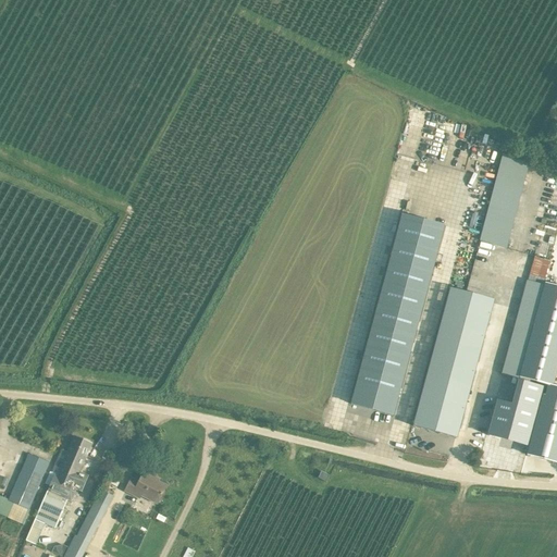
[(506,248),(529,161),(503,155),(480,240),(506,248)]
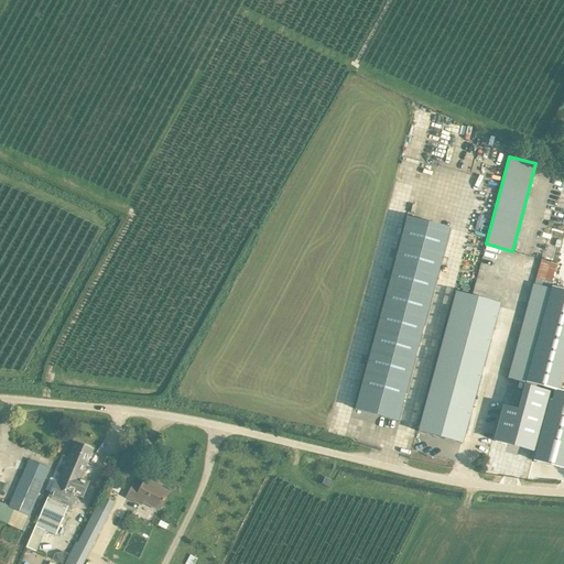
[(407,217),(392,269),(436,280),(451,229),(407,217)]
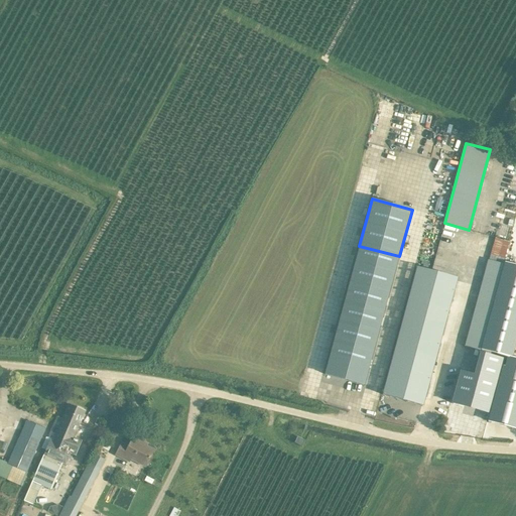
[(508,242),(495,239),(489,261),(502,265),(504,259),(508,242)]
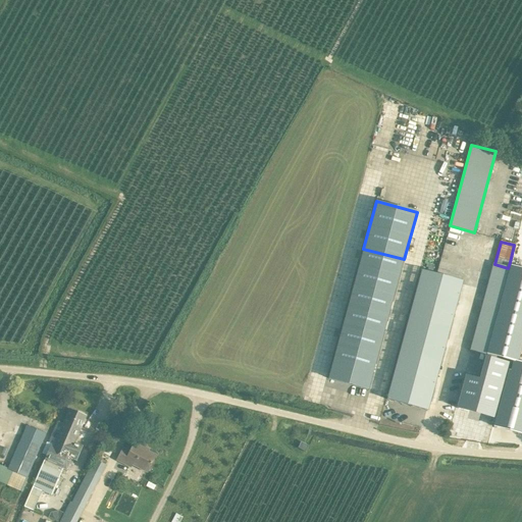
[(363,249),(350,301),(389,312),(404,259),(363,249)]
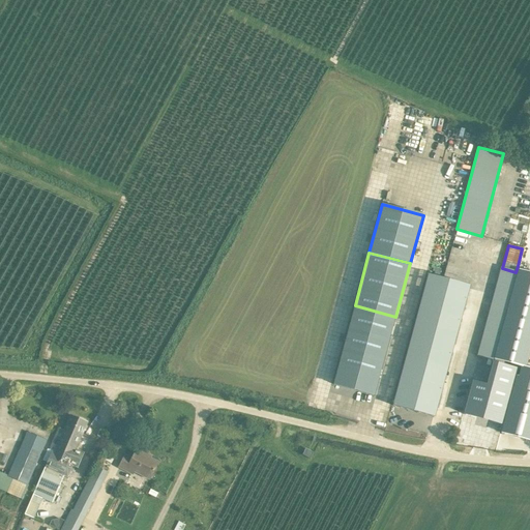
[(502,268),(501,268),(477,356),(488,359),(486,365),(491,366),(492,360),(516,272),(502,268)]
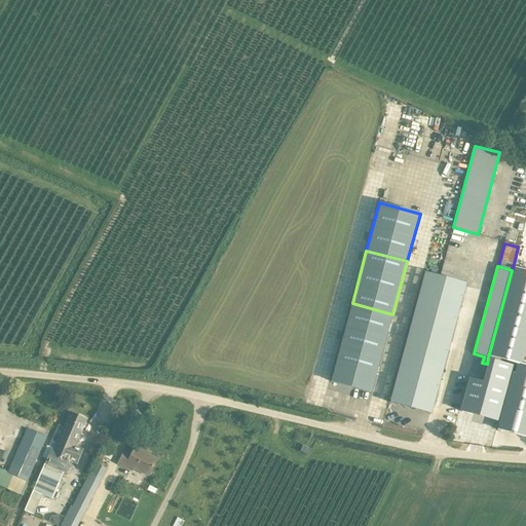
[(525,272),(513,269),(510,280),(525,285),(525,272)]
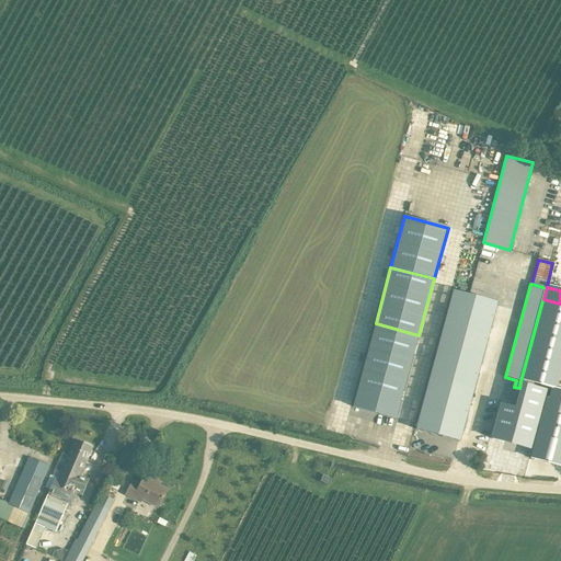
[(453,292),(447,315),(491,327),(496,302),(453,292)]
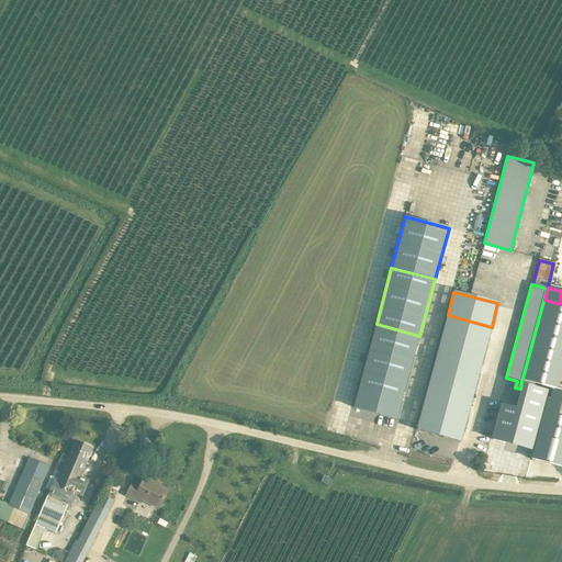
[(561,304),(544,300),(541,312),(561,316),(561,304)]
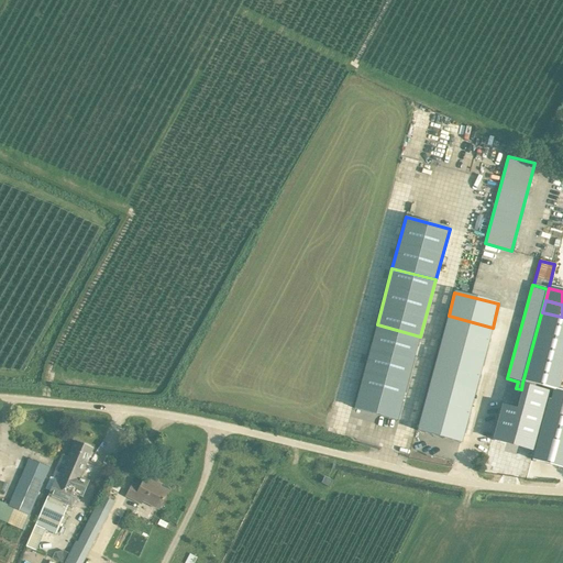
[(562,317),(542,312),(540,323),(562,329),(562,317)]
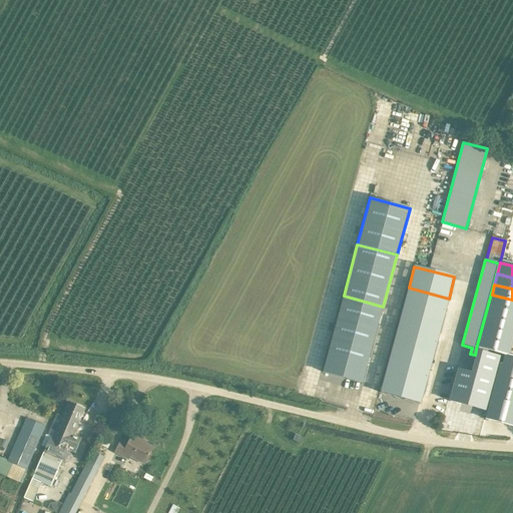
[(409,288),(402,314),(441,325),(449,299),(409,288)]
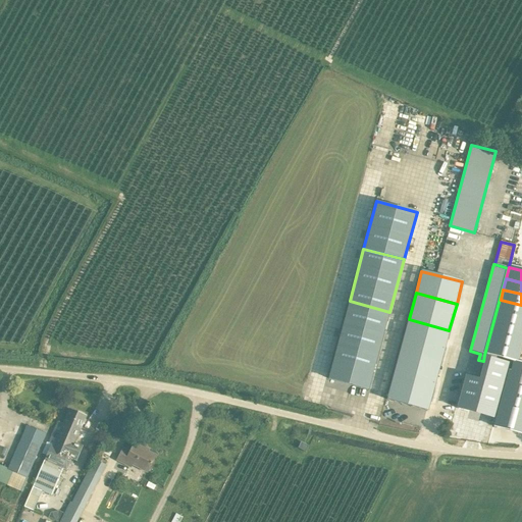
[(521,305),(501,300),(498,311),(521,317),(521,305)]
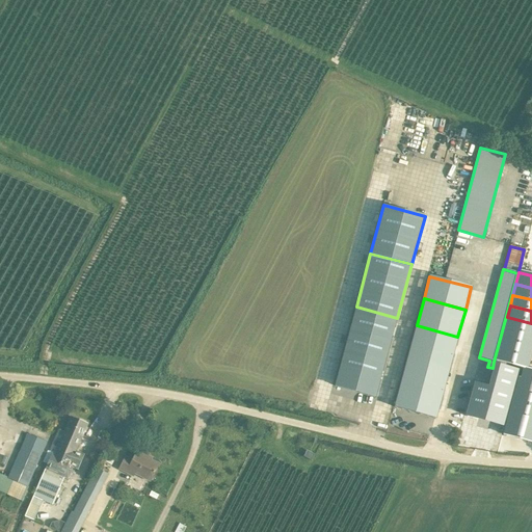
[(356,307),(340,365),(381,375),(397,318),(356,307)]
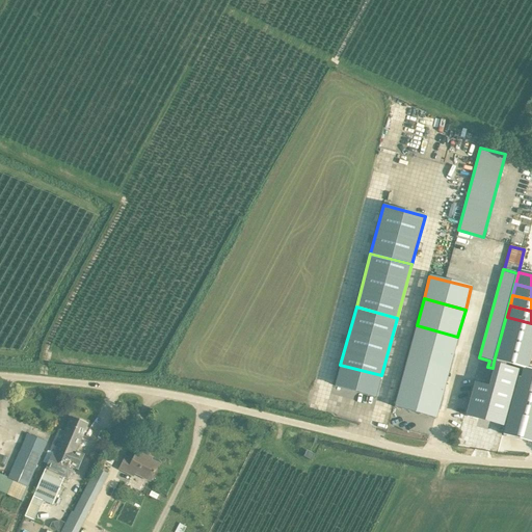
[(531,323),(507,317),(504,328),(531,335),(531,323)]
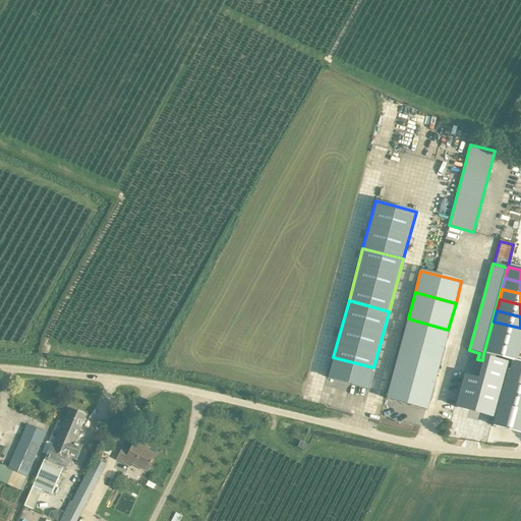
[(408,319),(398,354),(439,364),(448,330),(408,319)]
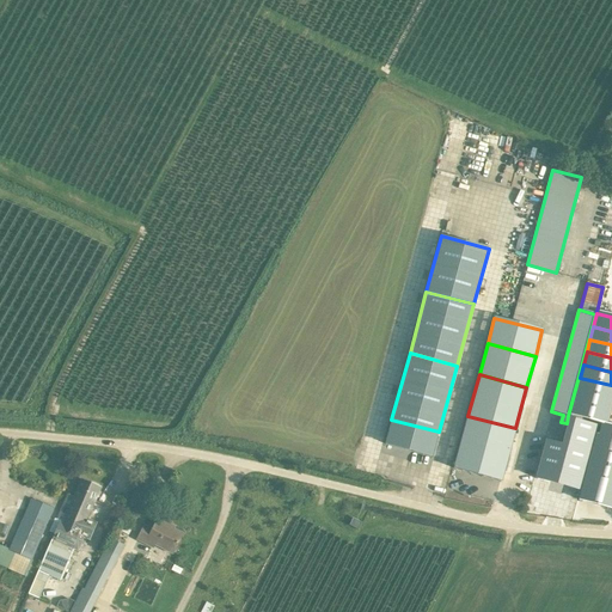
[(611,385),(580,378),(576,391),(611,401),(611,397),(611,385)]
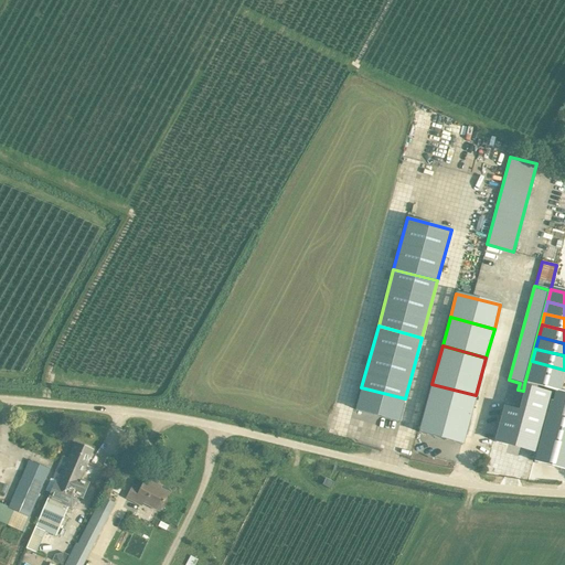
[(532,361),(529,372),(562,381),(564,370),(532,361)]
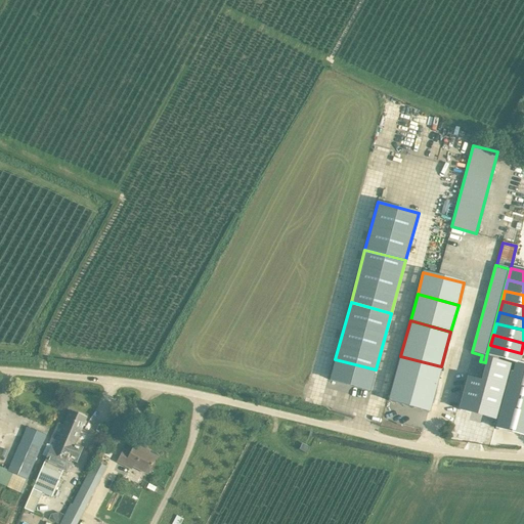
[(490,345),(487,356),(513,363),(514,361),(518,363),(521,353),(490,345)]
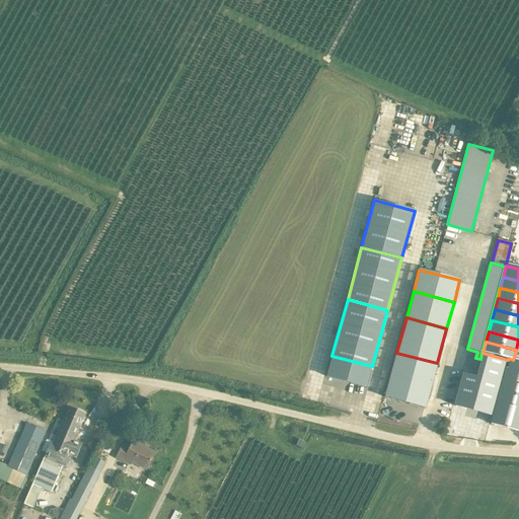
[(437,363),(396,353),(384,397),(425,409),(434,376),(437,363)]
